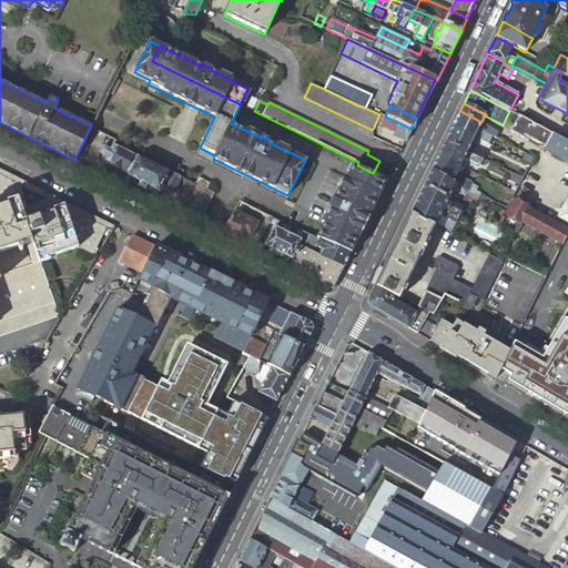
[(482,122),(460,111),(453,127),(475,137),(476,134),(484,138),(486,133),(496,138),(497,134),(495,133),(496,131),(482,122)]
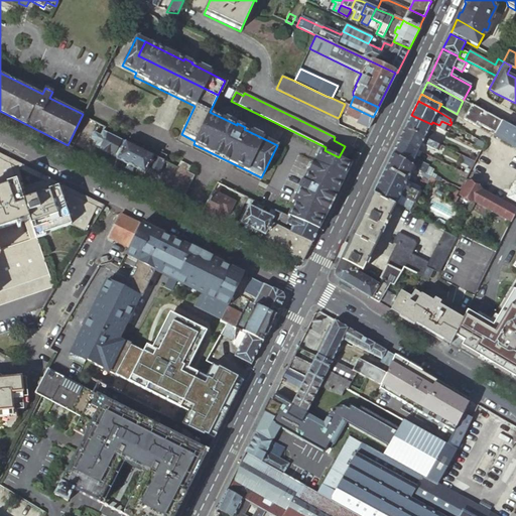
[(360,124),(369,129),(374,118),(373,117),(350,106),(345,104),(341,113),(357,120),(356,123),(360,124)]
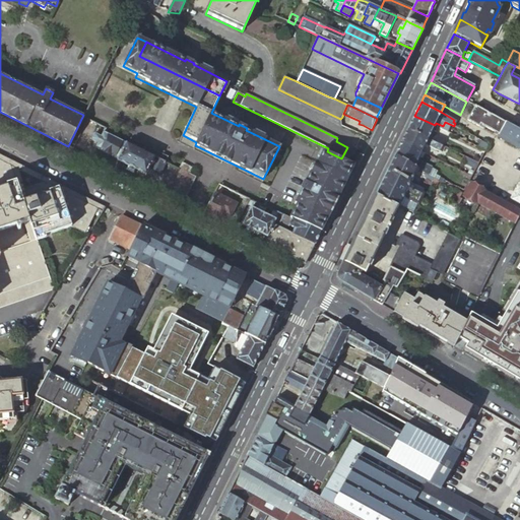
[(477,107),(475,106),(472,110),(467,120),(479,126),(480,124),(499,134),(506,123),(477,107)]
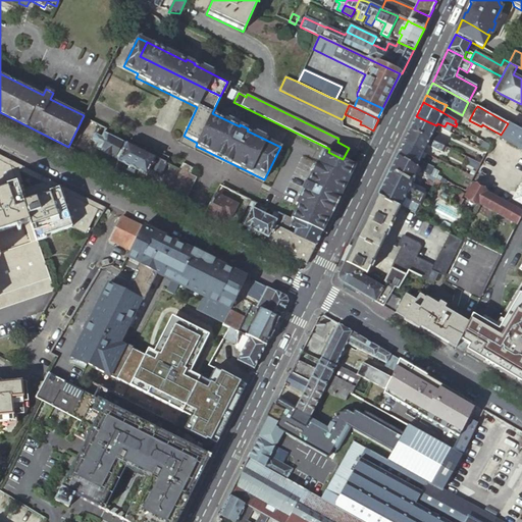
[(436,125),(416,116),(410,129),(447,148),(448,144),(446,143),(447,141),(432,134),(433,131),(436,133),(438,127),(436,125)]
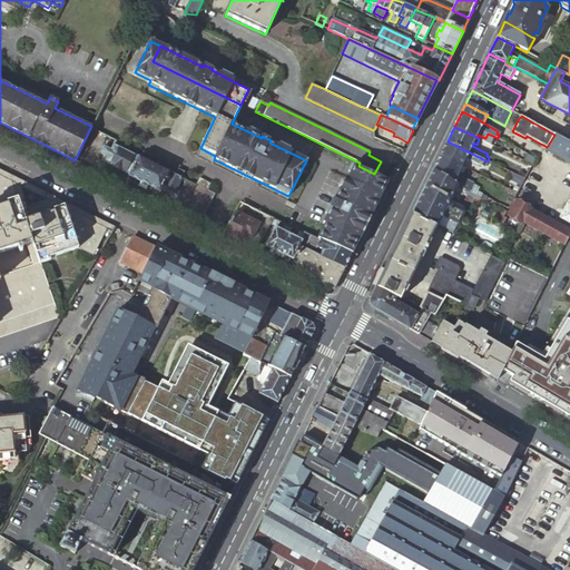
[(569,143),(554,135),(547,147),(546,149),(546,150),(569,163),(569,143)]
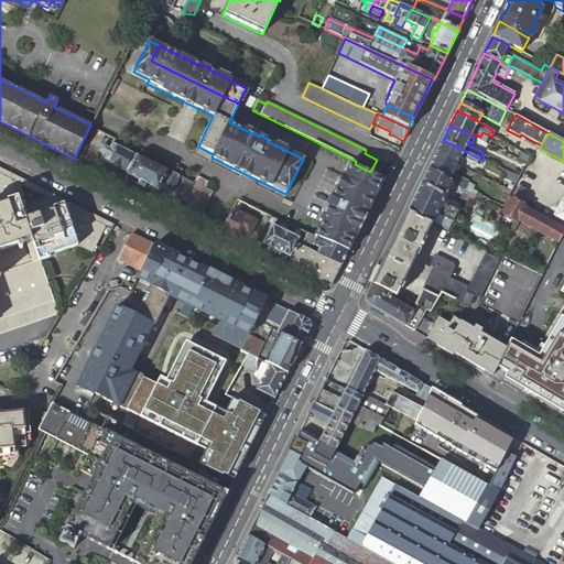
[(116,141),(114,140),(111,142),(111,143),(109,149),(104,145),(101,147),(99,150),(99,152),(106,155),(104,160),(128,173),(128,174),(158,190),(162,183),(173,188),(180,176),(179,175),(181,171),(172,166),(170,171),(141,156),(143,152),(141,151),(138,155),(114,143),(116,141)]
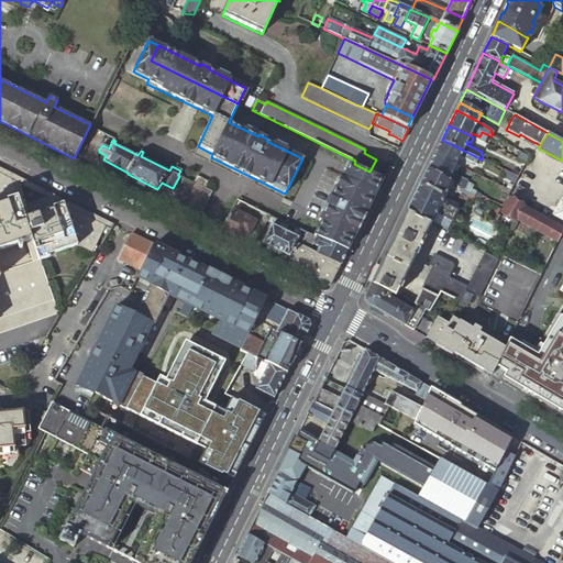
[(442,140),(434,155),(445,159),(456,165),(459,158),(461,155),(476,163),(478,164),(482,159),(442,140)]
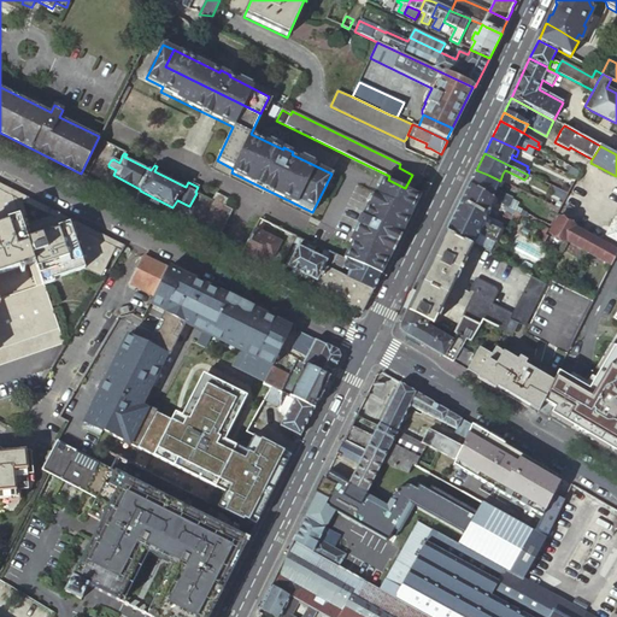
[(507,207),(510,205),(512,198),(495,191),(498,186),(500,188),(504,182),(500,181),(488,175),(476,170),(469,184),(476,189),(498,201),(504,205),(507,207)]
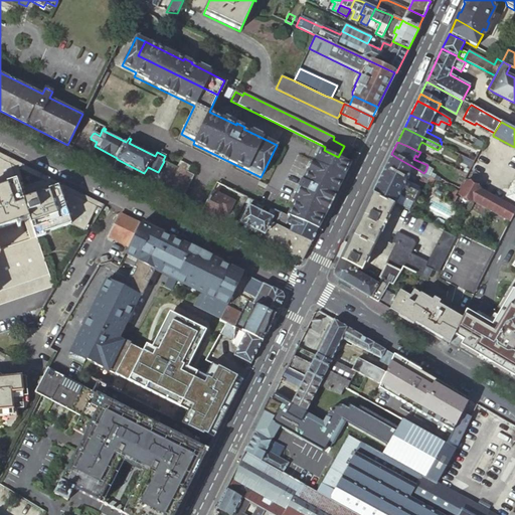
[(421,142),(419,145),(435,152),(436,149),(421,142)]
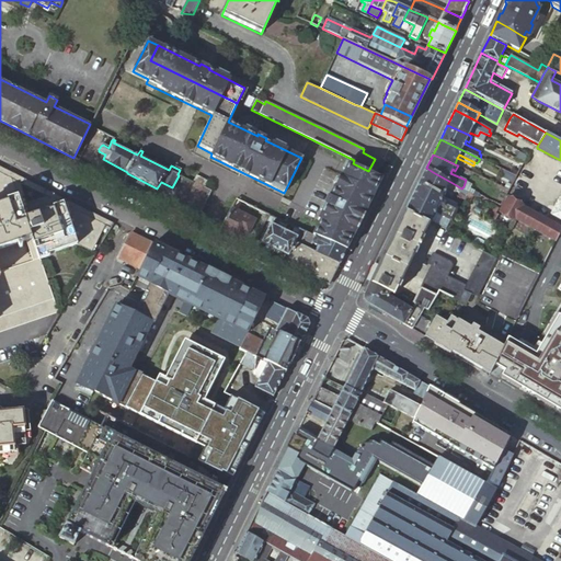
[(346,169),(344,174),(376,191),(379,184),(382,178),(368,171),(353,163),(350,162),(346,169)]
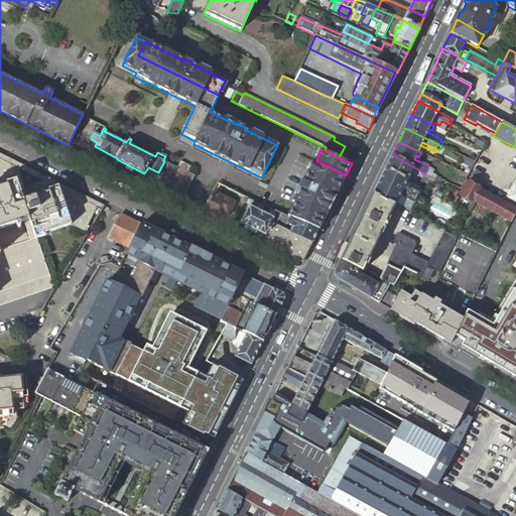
[(25,190),(47,183),(97,207),(96,208),(102,210),(104,206),(0,153),(0,159),(10,164),(23,202),(28,200),(25,190)]
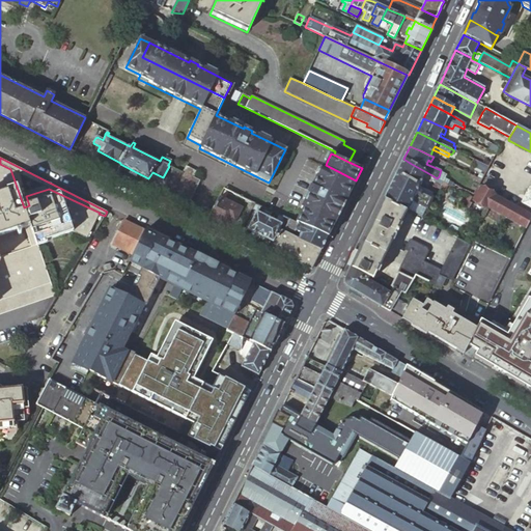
[(410,163),(403,159),(396,174),(413,184),(419,187),(423,178),(429,182),(434,176),(428,173),(410,163)]
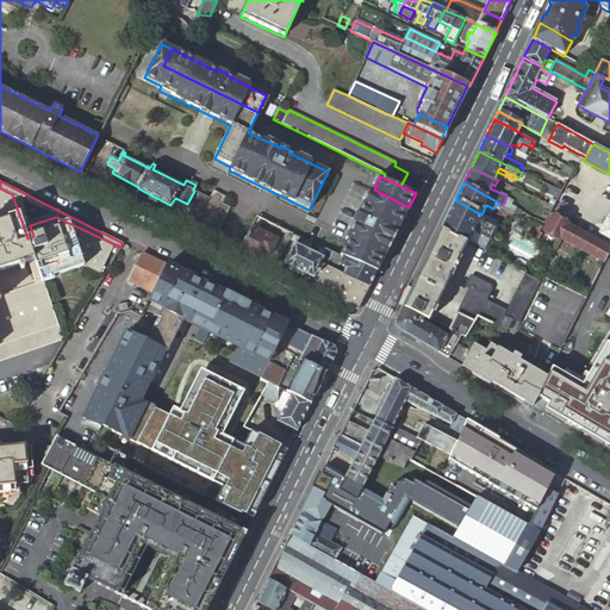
[(558,199),(561,192),(548,185),(545,193),(558,199)]
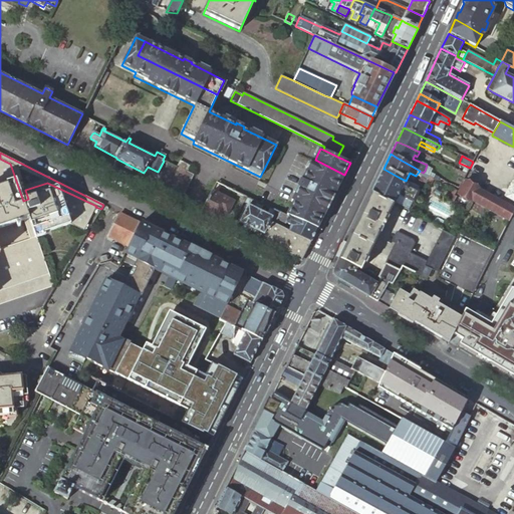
[(0,228),(24,220),(29,219),(35,236),(71,224),(83,231),(95,207),(96,206),(47,183),(25,190),(28,199),(23,201),(10,164),(0,159),(0,228)]
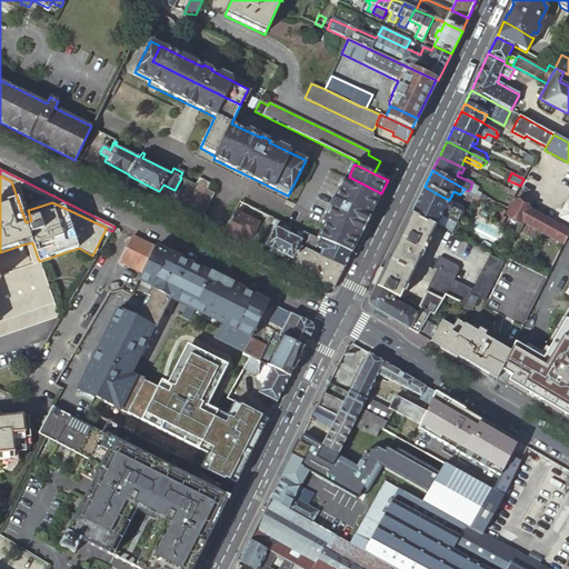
[(325,223),(317,239),(351,255),(352,252),(362,232),(366,225),(363,222),(367,217),(369,218),(373,209),(381,193),(349,177),(347,179),(346,178),(336,199),(333,198),(329,207),(331,208),(323,222),(325,223)]
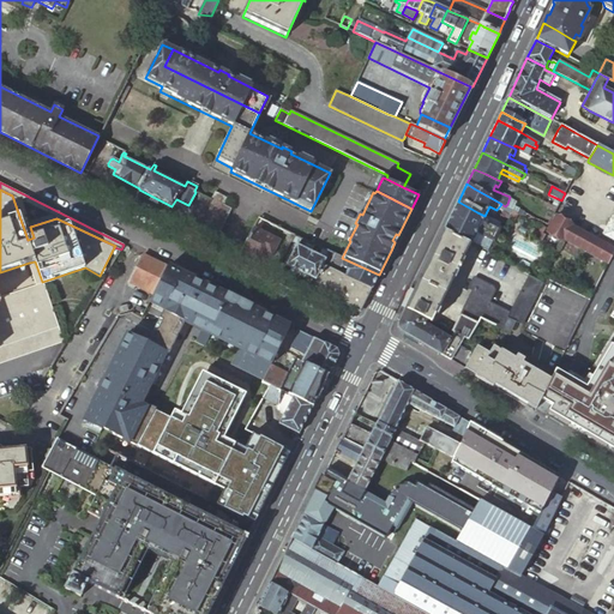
[(215,192),(212,198),(223,204),(227,199),(215,192)]
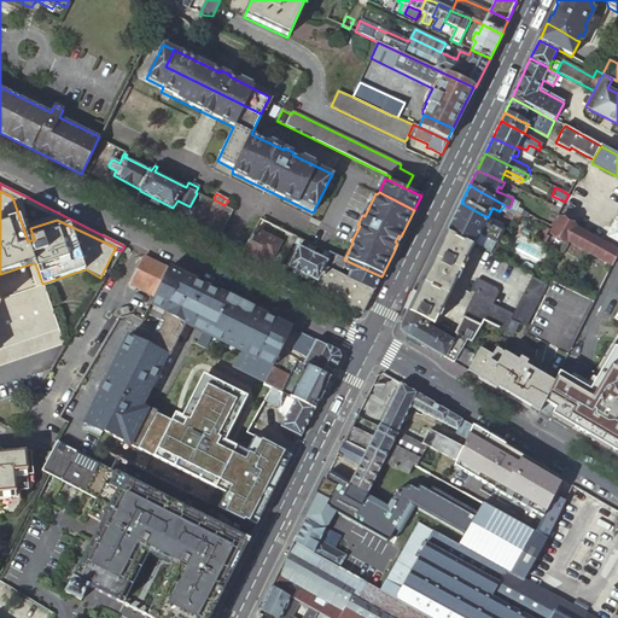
[(214,202),(199,232),(217,242),(233,210),(214,202)]
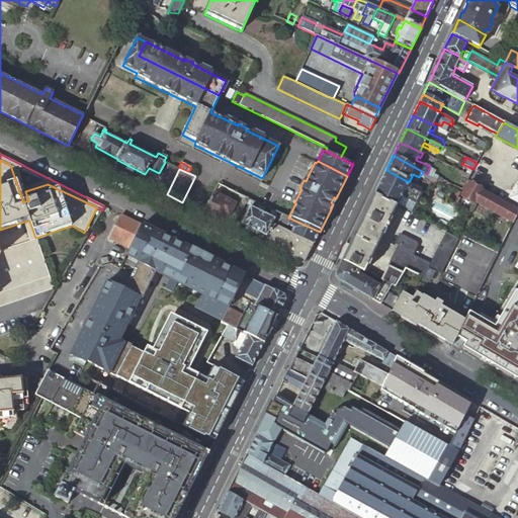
[(403,179),(386,170),(377,188),(375,194),(374,195),(396,205),(396,206),(397,206),(398,205),(402,196),(417,203),(421,193),(407,187),(409,182),(403,179)]
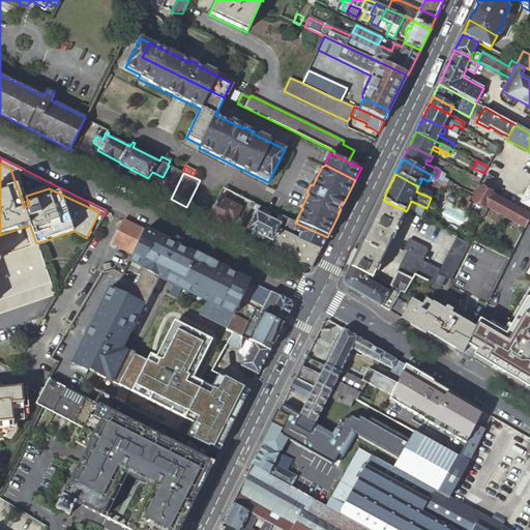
[(460,190),(461,188),(448,181),(446,184),(460,190)]
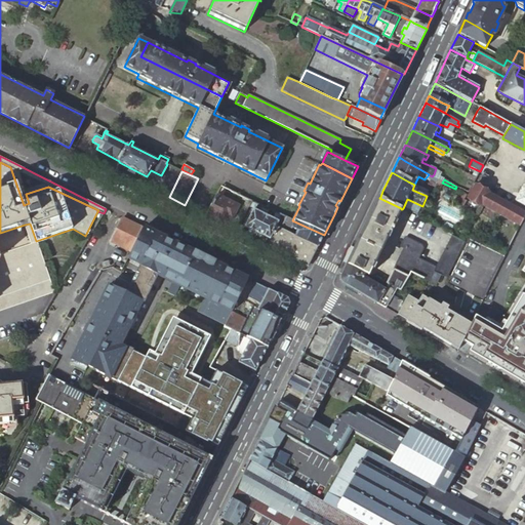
[(524,205),(524,182),(516,200),(524,205)]
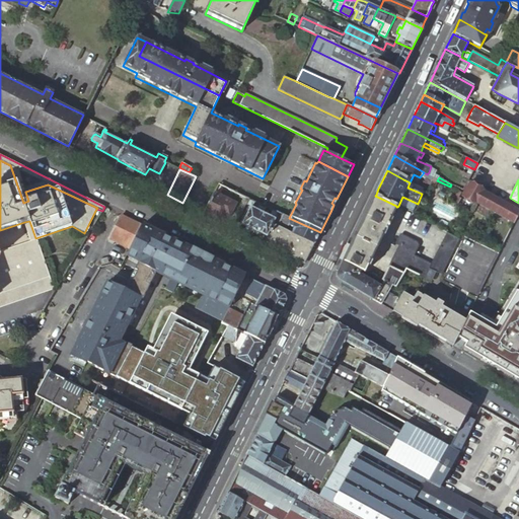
[(514,224),(518,212),(518,211),(483,191),(484,190),(469,182),(463,194),(462,196),(475,204),(476,203),(514,224)]
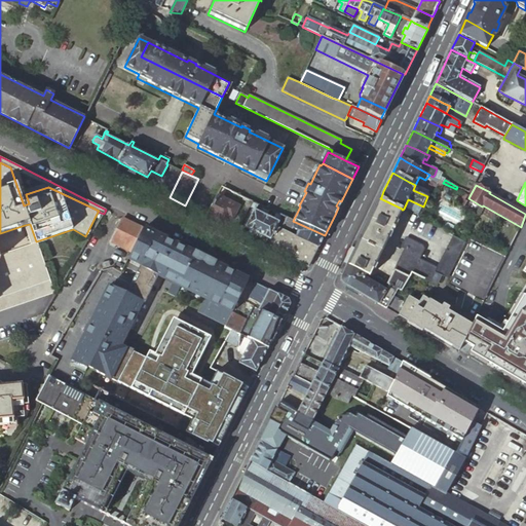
[(468,198),(470,196),(464,193),(457,208),(459,210),(463,209),(468,198)]
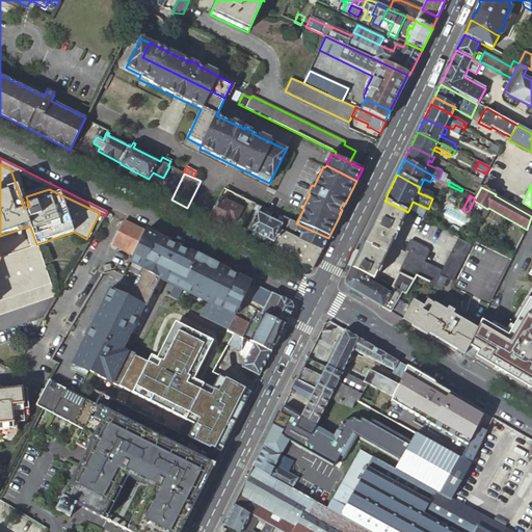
[(219,197),(209,218),(229,228),(234,217),(237,219),(240,213),(248,217),(255,204),(247,201),(243,209),(219,197)]
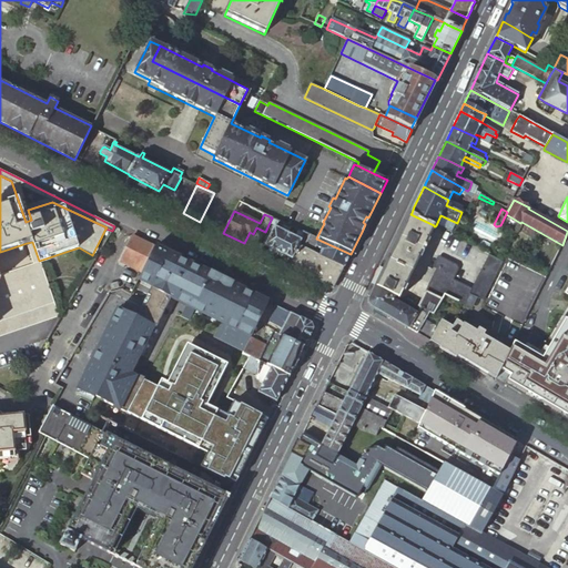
[(434,225),(411,214),(406,223),(406,224),(383,271),(375,286),(395,296),(399,298),(422,252),(423,253),(426,246),(425,245),(429,235),(434,226),(434,225)]
